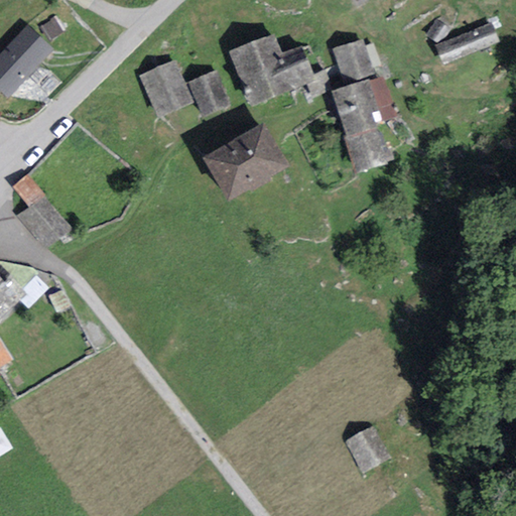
[(55,18),(41,27),(48,39),(62,30),(55,18)]
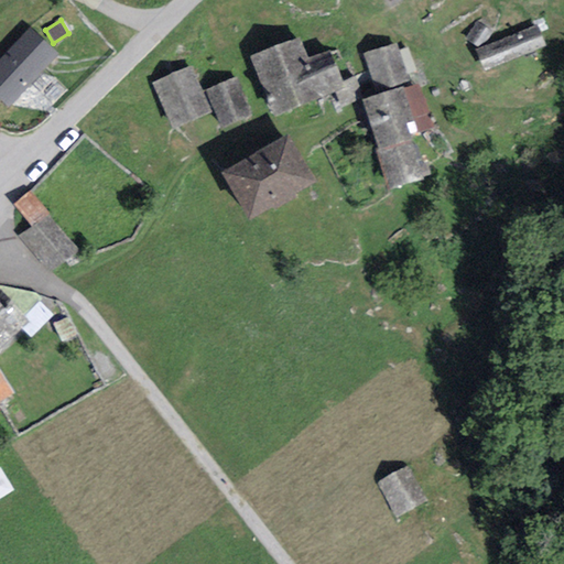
[(483,45),(492,32),(478,21),(466,40),(477,47),(483,45)]
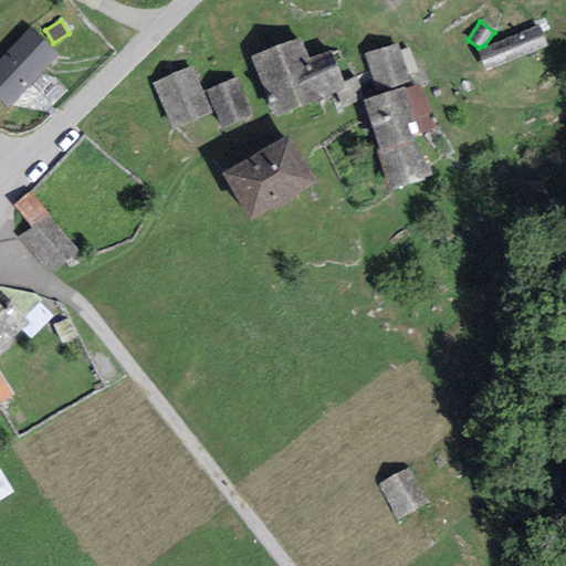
[(60,54),(30,27),(0,59),(0,101),(8,109),(60,54)]
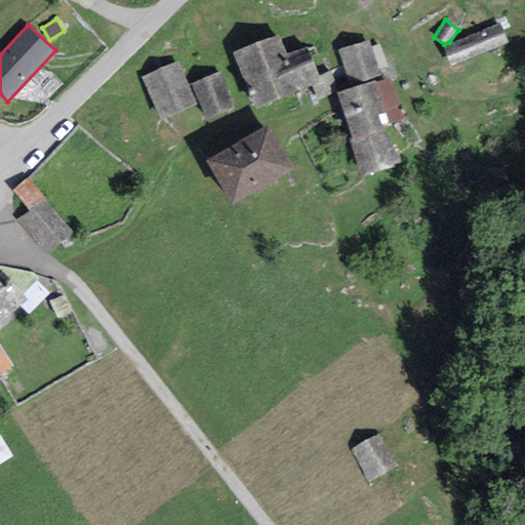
[(448,45),(443,47),(450,65),(507,43),(499,25),(448,45)]
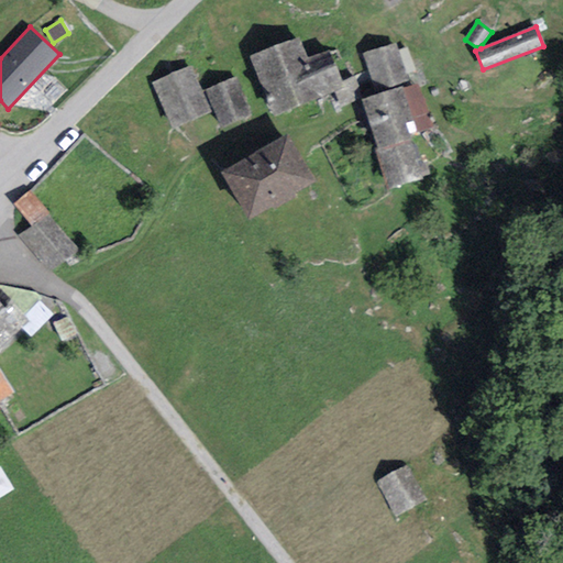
[(298,37),(249,56),(272,114),(333,92),(340,106),(363,98),(355,76),(341,81),(329,51),(307,58),(298,37)]
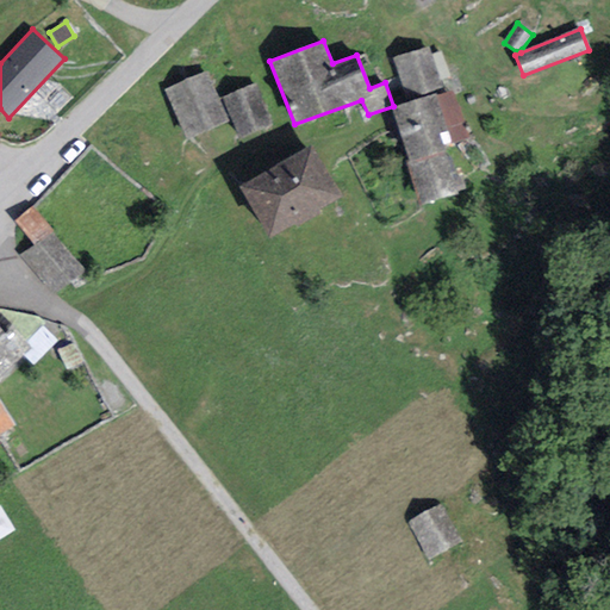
[(443,86),(430,47),(392,60),(405,99),(443,86)]
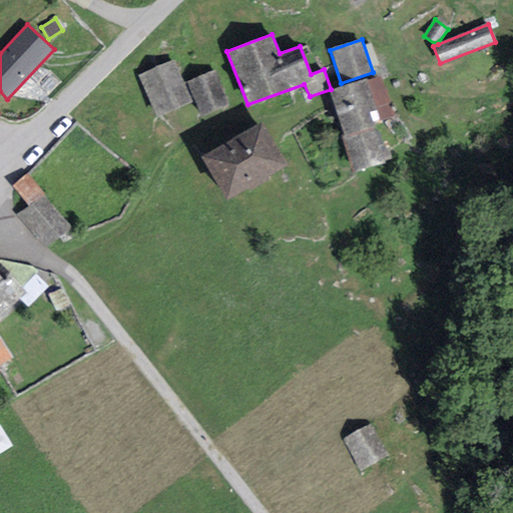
[(191,100),(175,60),(142,74),(158,113),(191,100)]
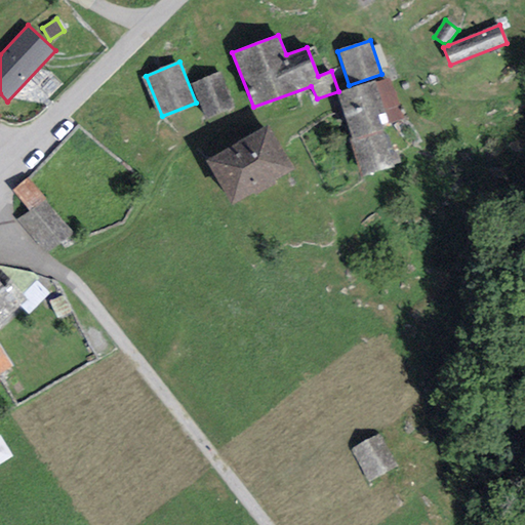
[(220,74),(195,84),(207,117),(234,107),(220,74)]
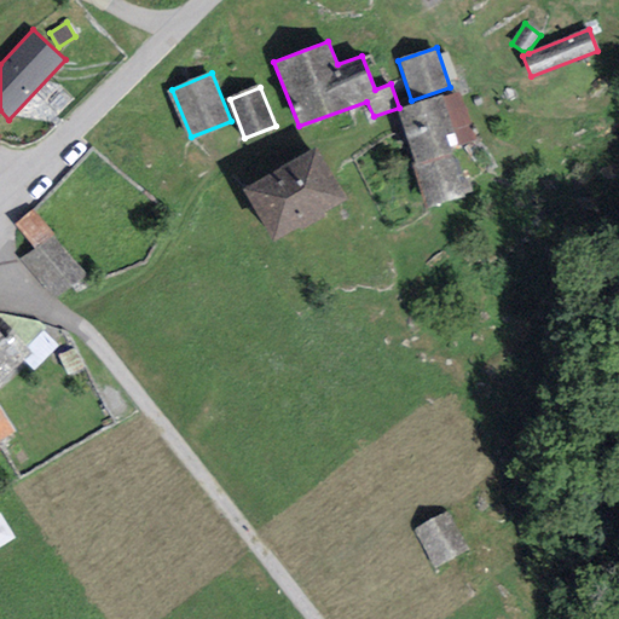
[(443,96),(397,110),(415,163),(412,165),(424,208),(464,197),(456,177),(461,174),(450,149),(460,146),(443,96)]
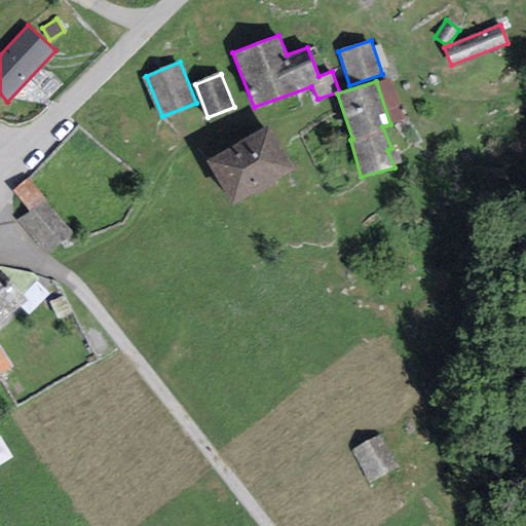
[(292,168),(268,126),(208,162),(231,203),(292,168)]
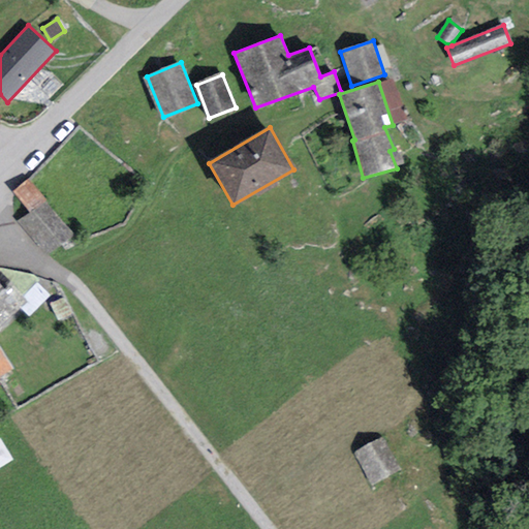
[(45,200),(31,179),(16,191),(32,212),(45,200)]
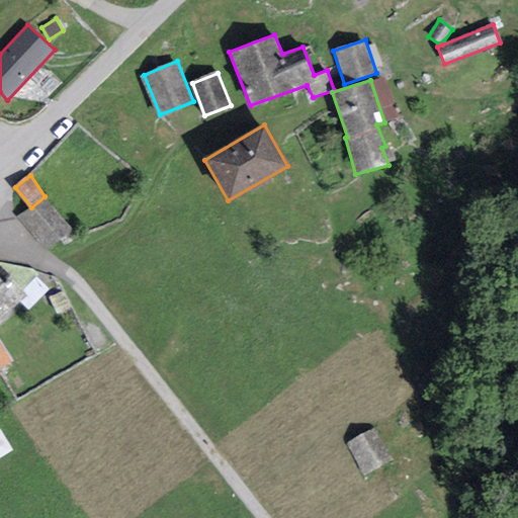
[(73,228),(45,196),(31,207),(20,218),(50,249),(73,228)]
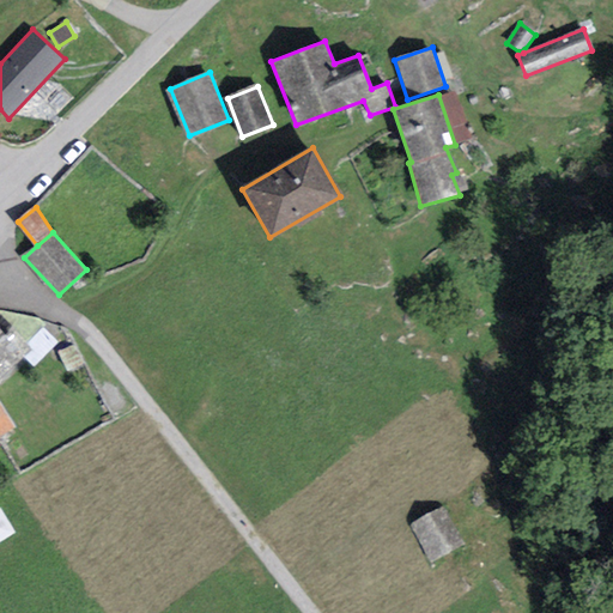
[(0,378),(31,350),(0,316),(0,378)]
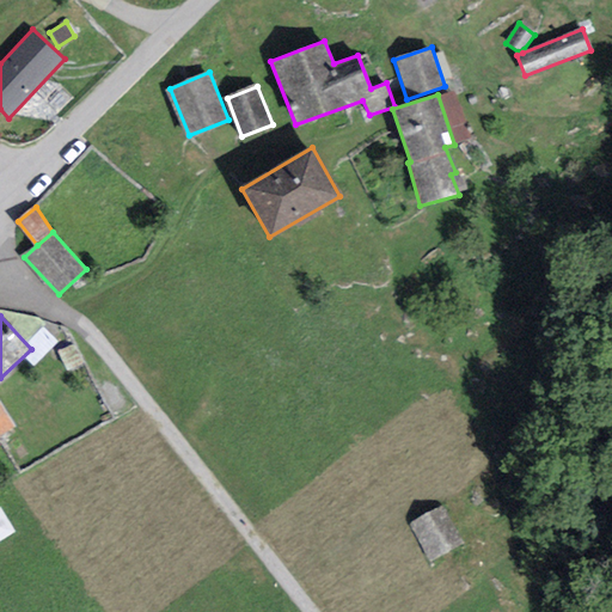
[(0,435),(12,428),(0,407),(0,435)]
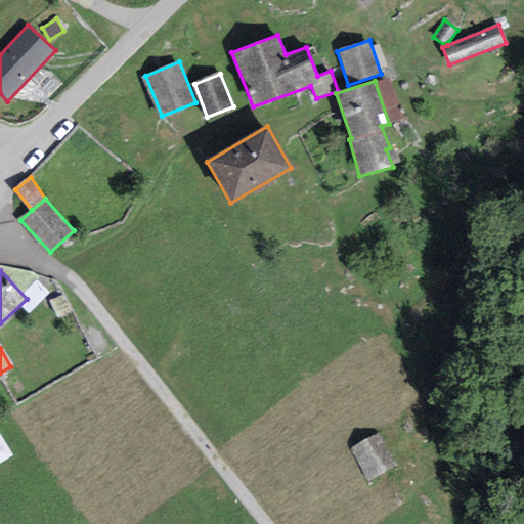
[(0,461),(13,454),(2,433),(0,434),(0,461)]
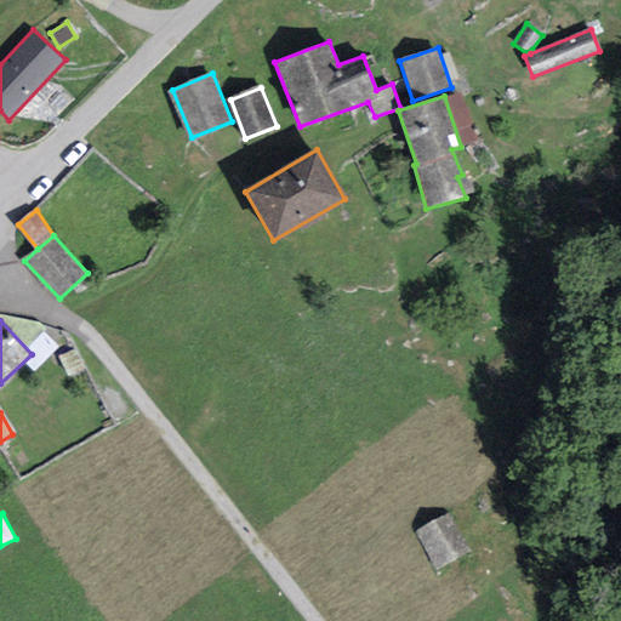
[(473,552),(451,514),(419,533),(439,570),(473,552)]
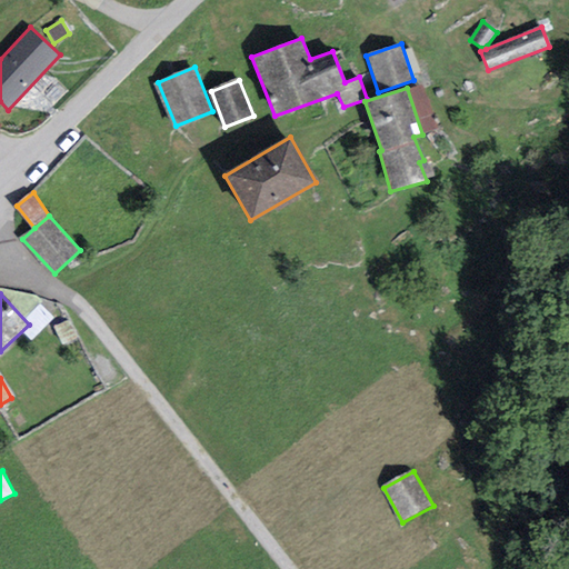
All buildings are outlined.
